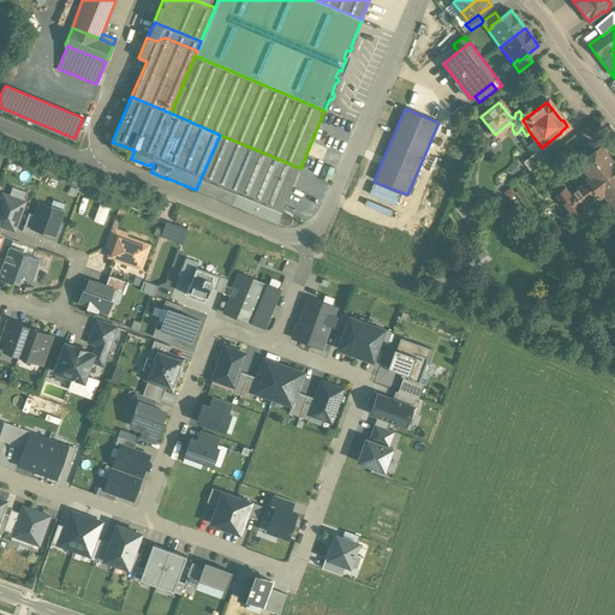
[(220,135),(196,190),(233,204),(239,193),(257,150),(220,135)]
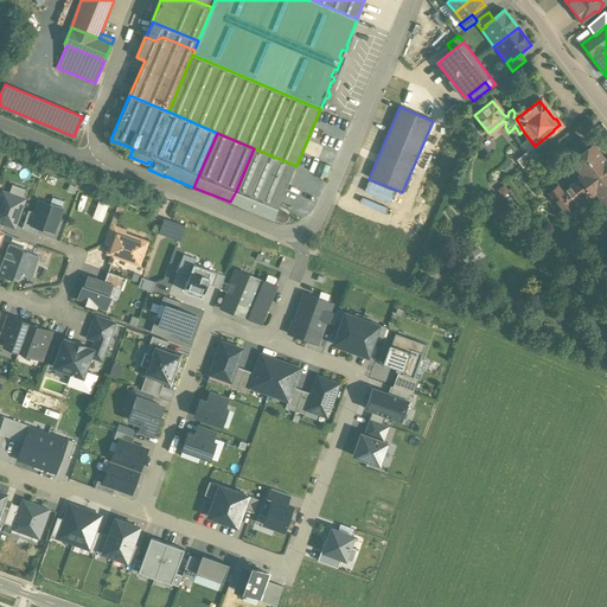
[(606,158),(605,160),(593,144),(572,160),(581,173),(579,176),(581,179),(575,184),(579,190),(606,167),(606,158)]
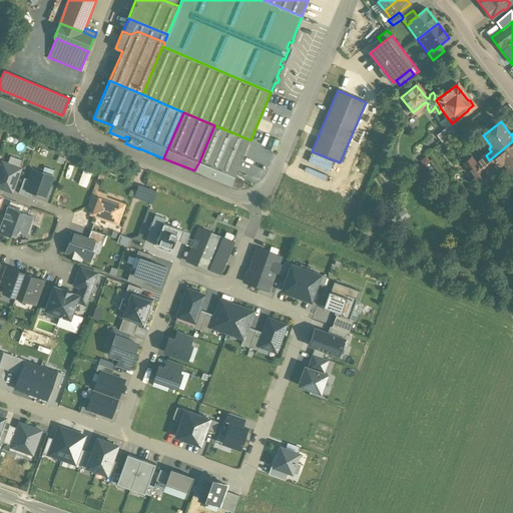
[(214,125),(199,161),(194,170),(230,185),(237,188),(239,188),(241,187),(243,185),(243,183),(242,180),(240,178),(234,176),(250,140),(214,125)]
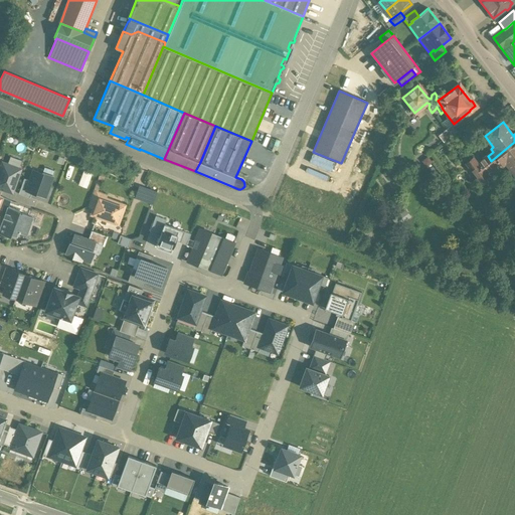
[(451,126),(438,136),(443,143),(457,133),(451,126)]
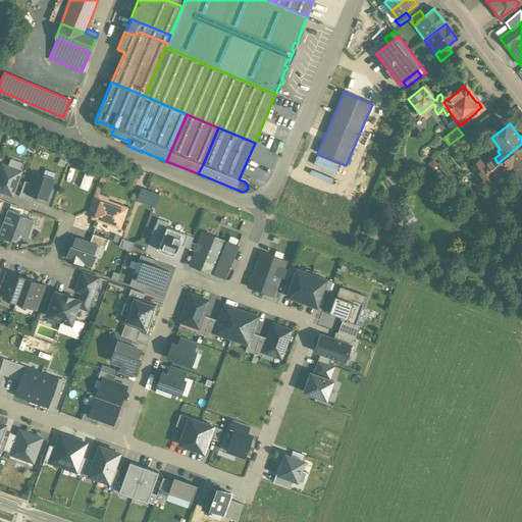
[(521,144),(498,163),(502,167),(507,164),(509,167),(512,164),(520,175),(521,173),(521,144)]
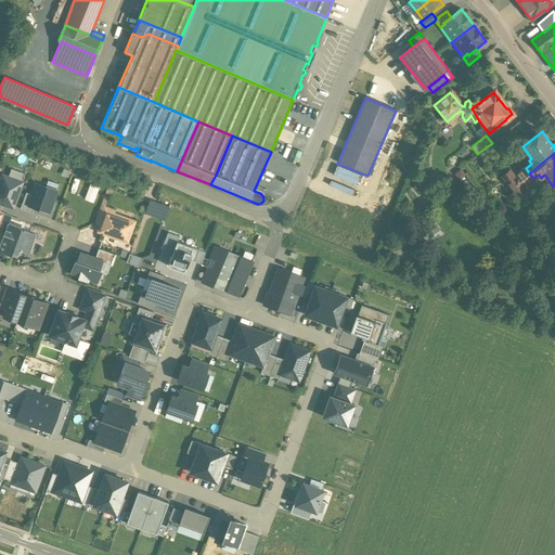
[(514,177),(502,160),(491,168),(504,184),(507,182),(511,188),(518,182),(514,177)]
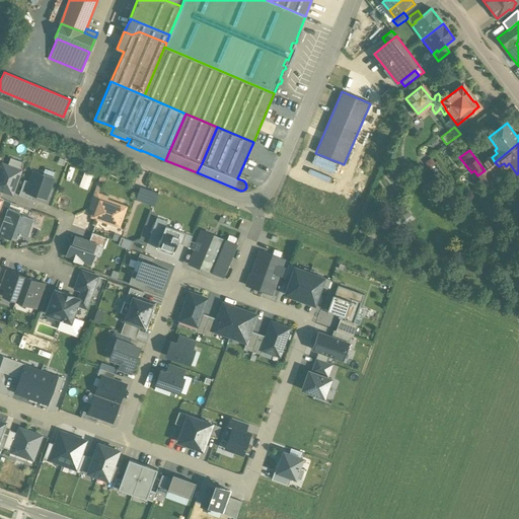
[(492,157),(480,165),(485,170),(495,162),(492,157)]
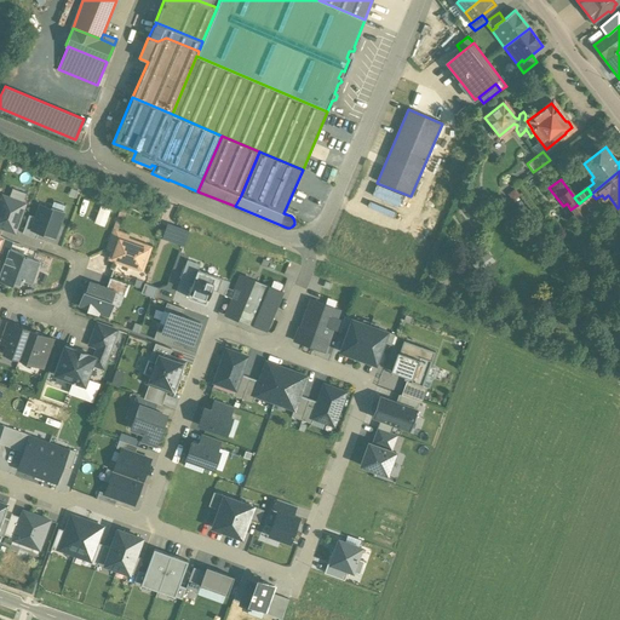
[(591,194),(579,204),(584,210),(596,199),(591,194)]
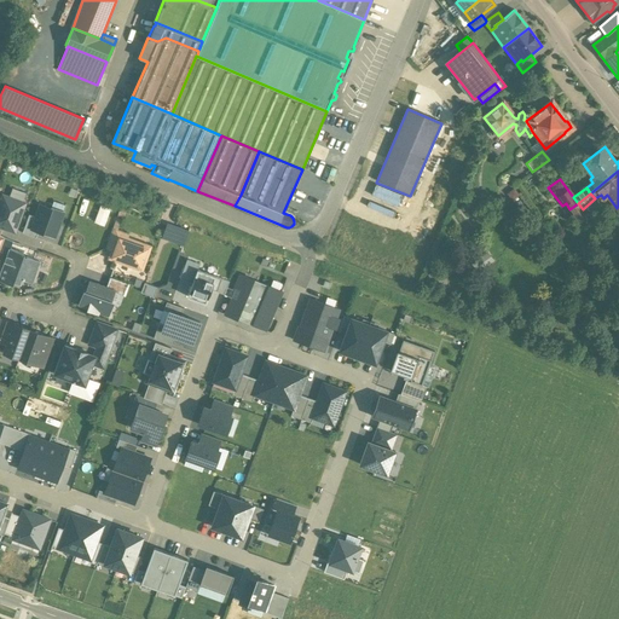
[(27,203),(3,195),(0,202),(0,227),(3,229),(16,233),(27,203)]
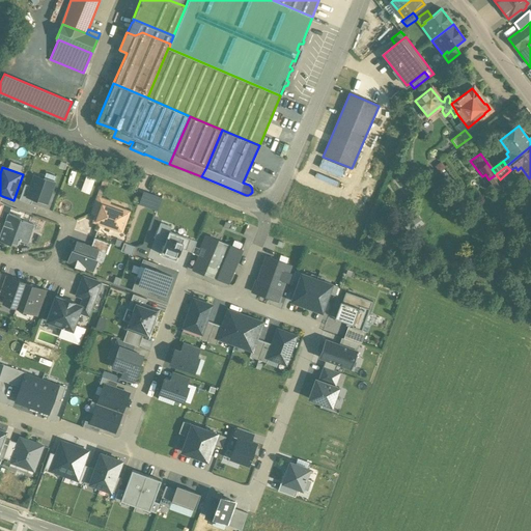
[(141,191),(147,192),(150,176),(144,174),(141,191)]
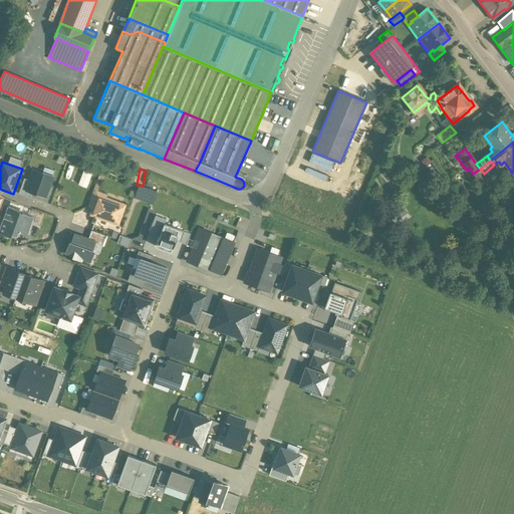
[(484,174),(480,169),(473,174),(481,184),(488,179),(484,174)]
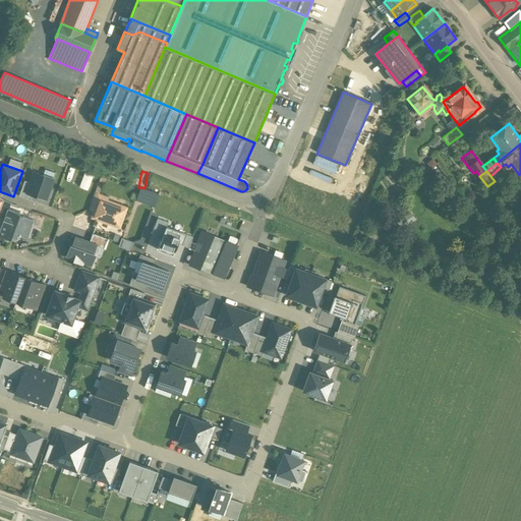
[(55,179),(35,172),(30,183),(26,193),(34,195),(47,200),(55,179)]
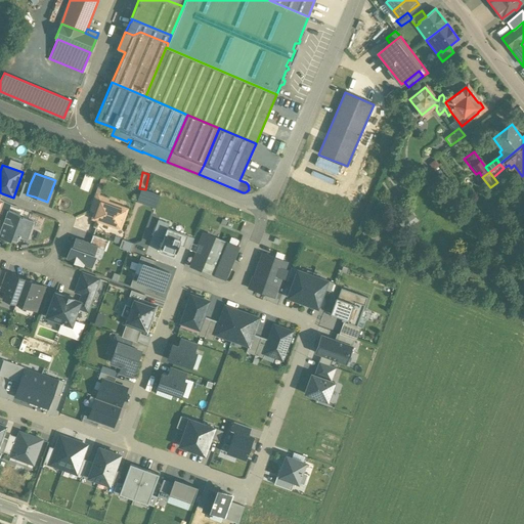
[(84,174),(81,189),(89,191),(93,176),(84,174)]
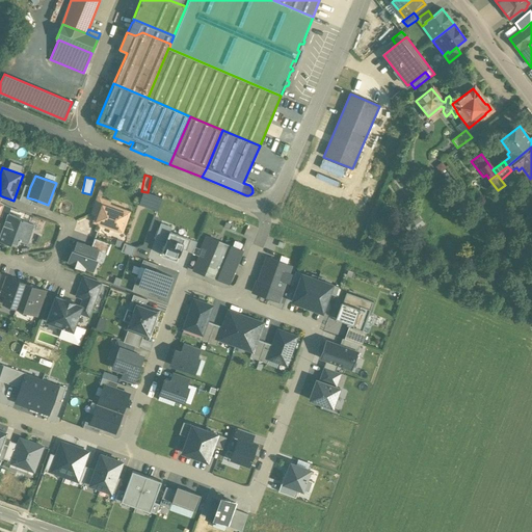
[(32,205),(34,200),(27,197),(30,187),(25,185),(20,201),(32,205)]
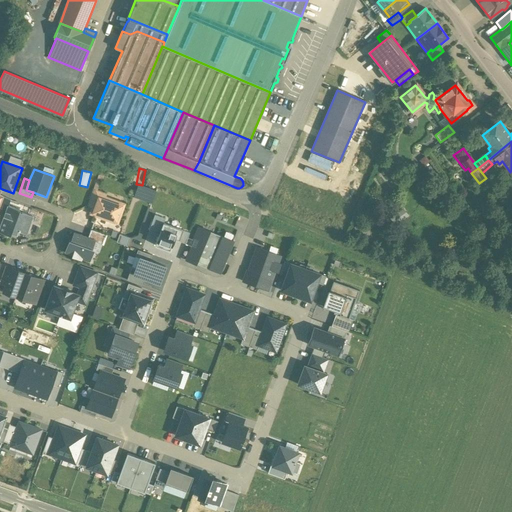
[(486,178),(479,183),(483,188),(490,183),(486,178)]
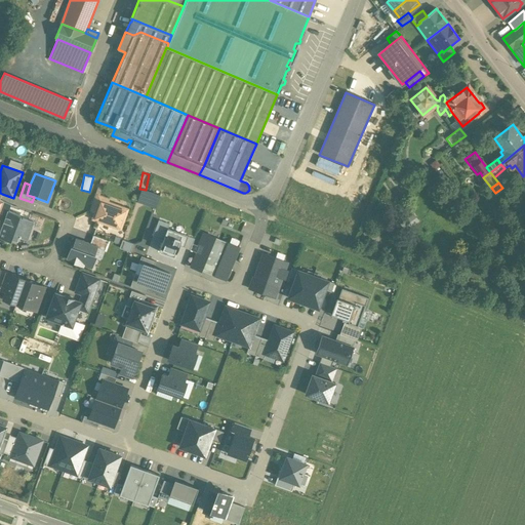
[(157,207),(159,194),(140,190),(137,203),(157,207)]
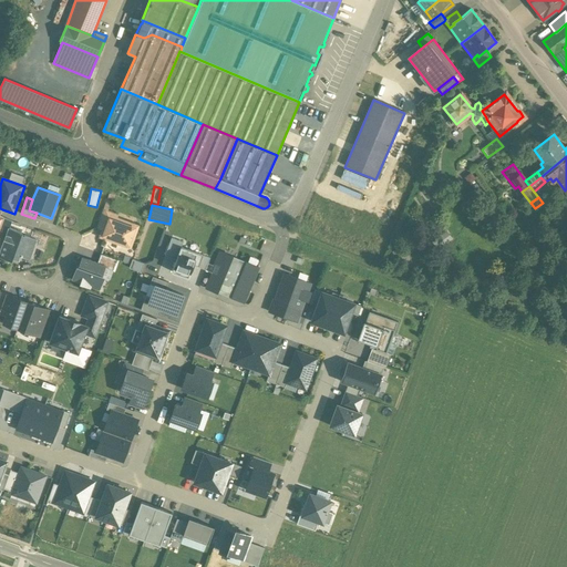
[(103,209),(96,228),(105,232),(110,217),(116,219),(117,215),(103,209)]
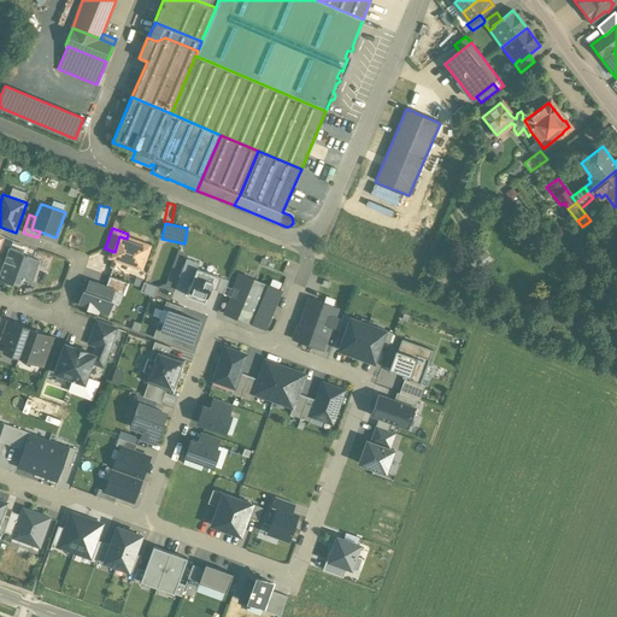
[(127,239),(119,236),(115,252),(111,259),(139,269),(147,246),(127,239)]
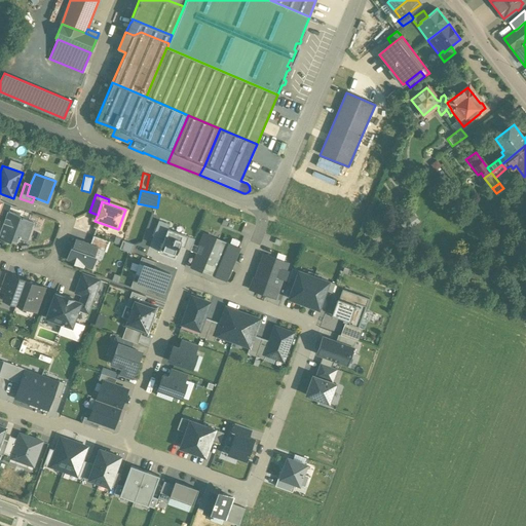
[(10,205),(3,202),(0,211),(0,221),(3,222),(7,211),(8,212),(10,205)]
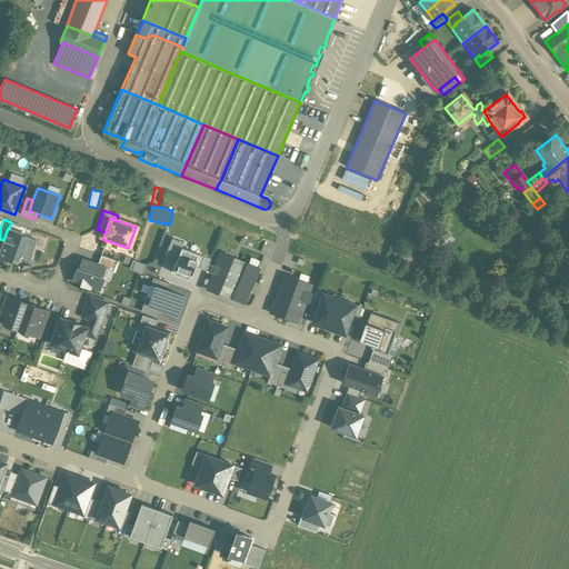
[(37,241),(21,236),(21,233),(9,229),(8,228),(3,240),(0,250),(0,258),(11,262),(12,259),(19,262),(20,257),(29,260),(37,241)]
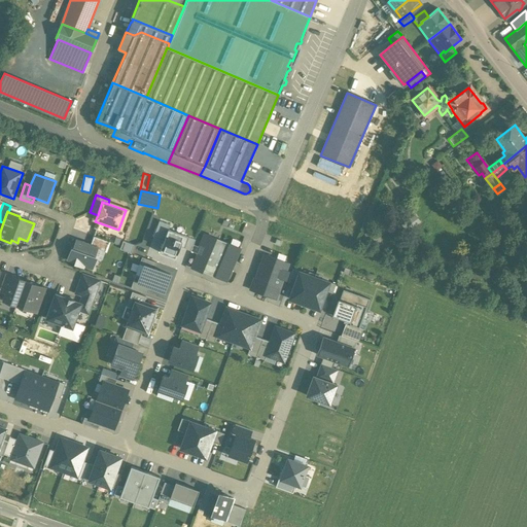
[(153,238),(164,242),(168,231),(169,231),(170,225),(159,221),(153,238)]
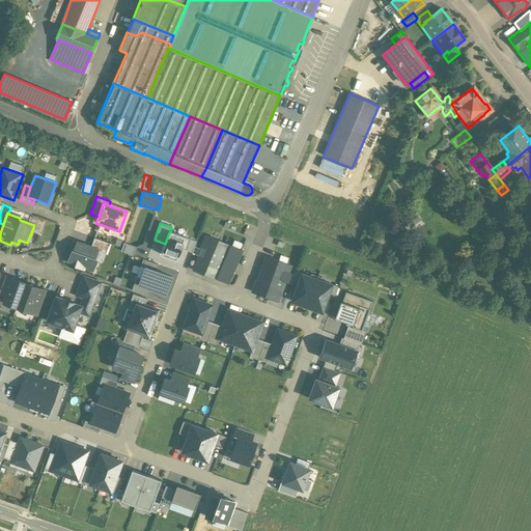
[(170,232),(169,232),(165,244),(161,255),(176,260),(180,249),(185,238),(170,232)]
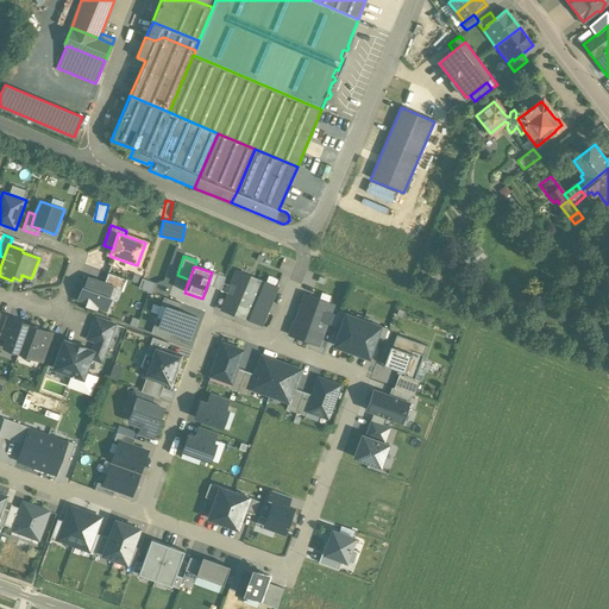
[(242,318),(256,278),(237,271),(231,286),(224,283),(221,289),(228,293),(221,311),(242,318)]
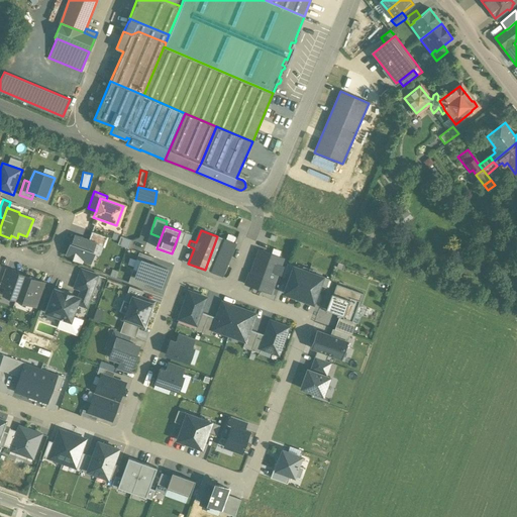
[(192,235),(180,231),(176,242),(188,246),(188,245),(190,240),(192,235)]
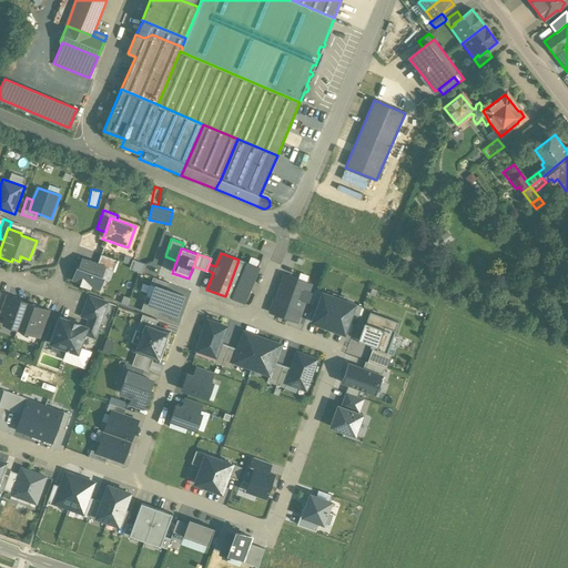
[(117,261),(101,255),(98,265),(104,267),(104,269),(113,272),(117,261)]
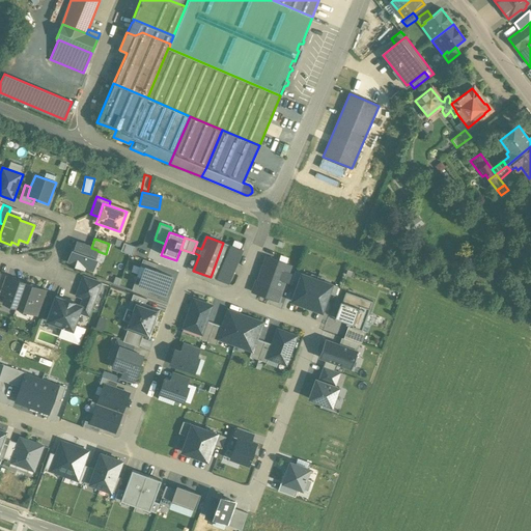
[(91,248),(78,243),(74,252),(73,251),(68,261),(77,263),(76,266),(83,269),(84,267),(92,270),(95,259),(94,259),(98,251),(98,250),(91,248)]
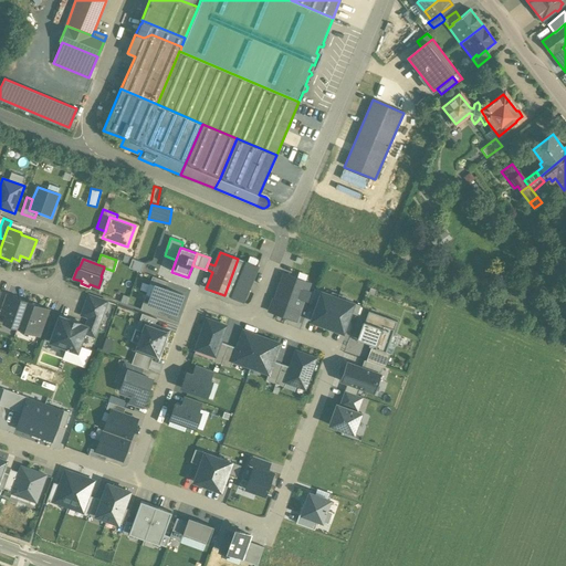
[(238,259),(224,295),(245,303),(259,266),(238,259)]
